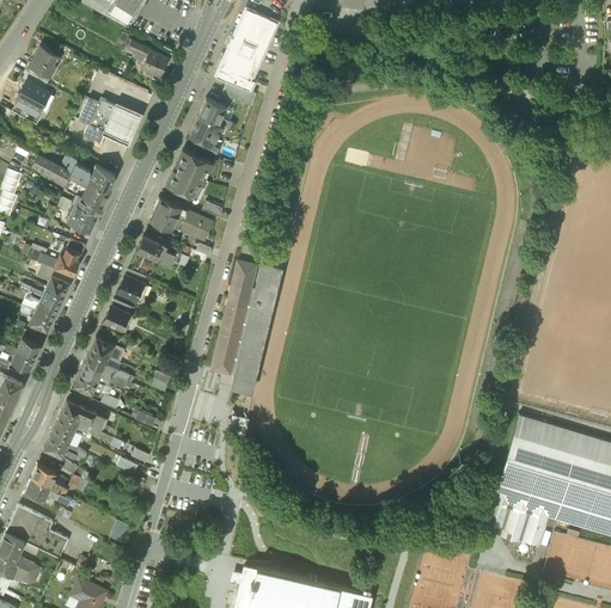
[(142,0),(92,0),(110,12),(114,6),(130,18),(142,0)]
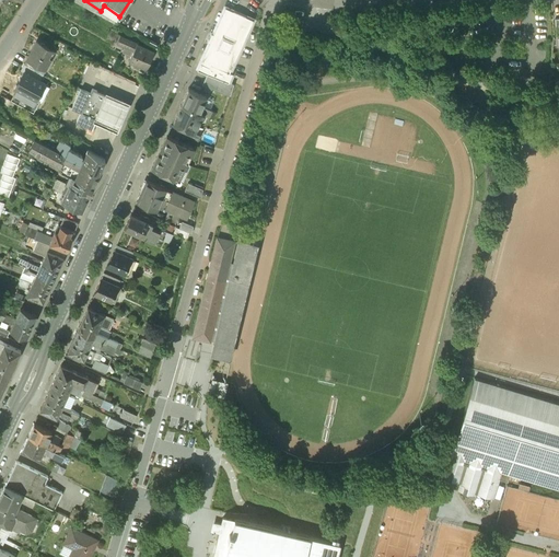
[(254,22),(226,10),(199,70),(210,76),(230,85),(234,76),(231,74),(254,22)]
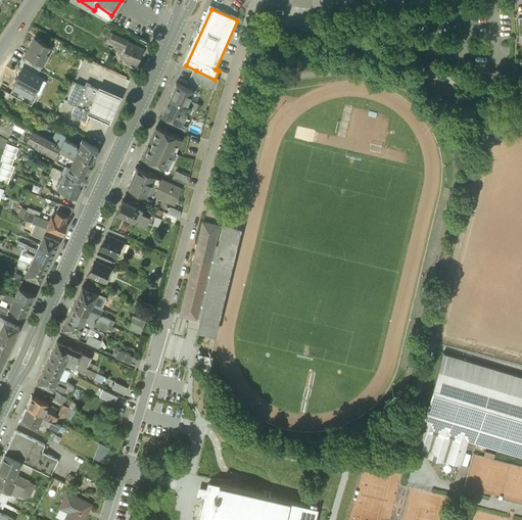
[(131,42),(117,36),(114,42),(128,48),(131,42)]
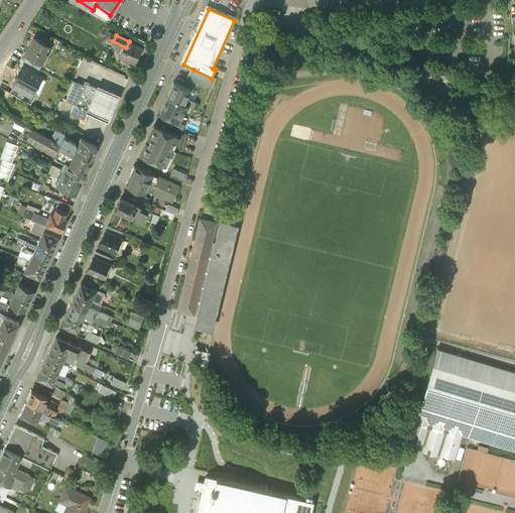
[(48,46),(35,39),(27,54),(43,63),(48,55),(44,53),(48,46)]
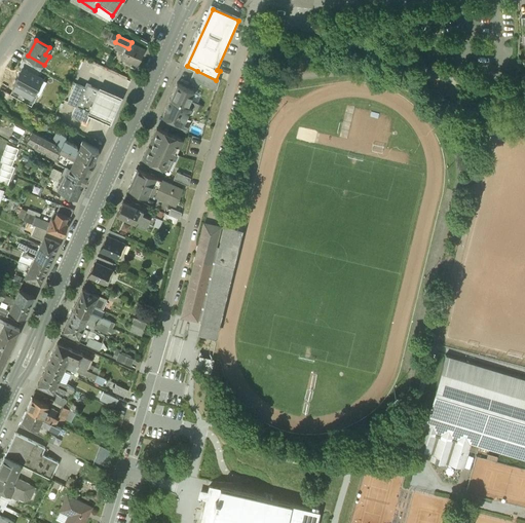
[(128,48),(124,59),(140,66),(147,48),(132,42),(128,48)]
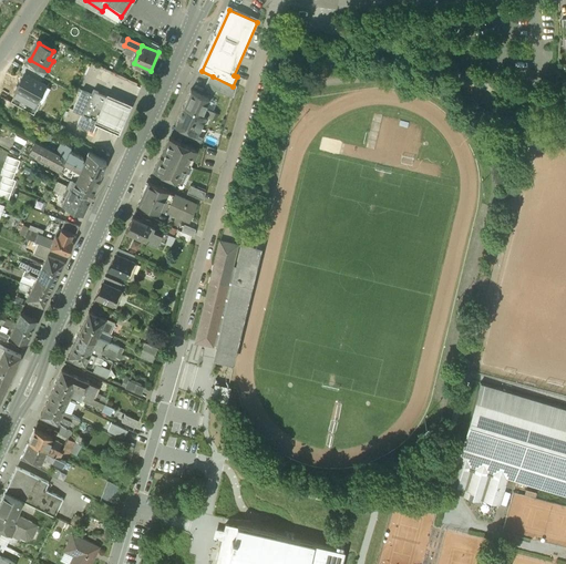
[(48,85),(26,73),(17,90),(21,91),(39,101),(40,100),(48,85)]
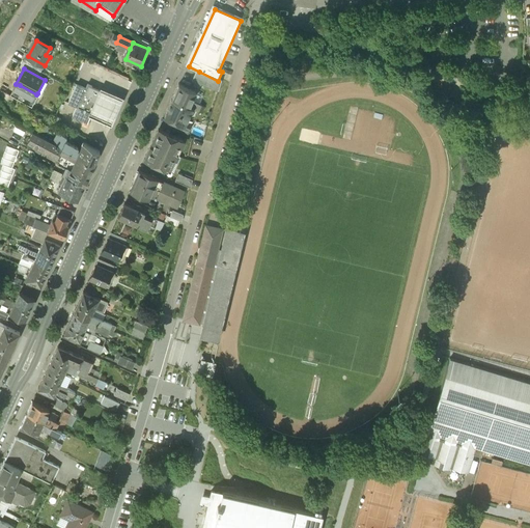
[(218,81),(199,72),(194,83),(218,93),(222,82),(218,81)]
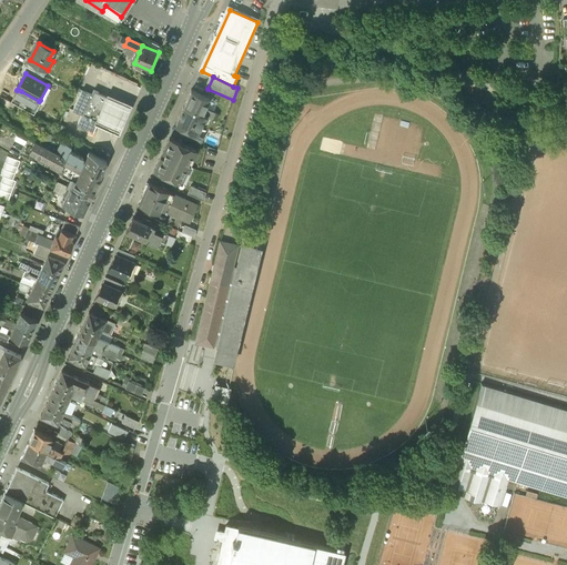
[(93,94),(84,90),(76,110),(84,113),(80,124),(95,131),(99,124),(110,98),(108,97),(94,90),(93,94)]
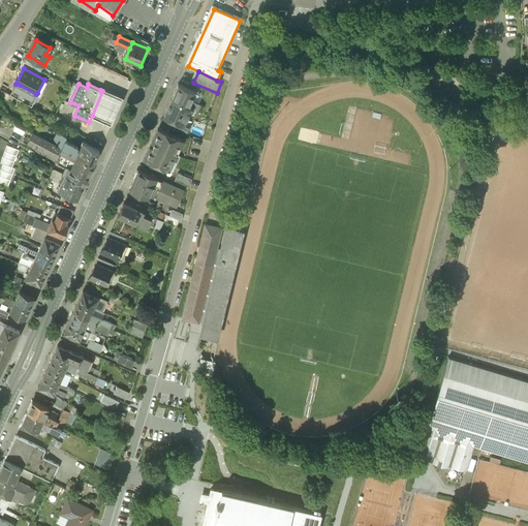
[(36,94),(20,85),(13,96),(33,107),(40,95),(37,93),(36,94)]
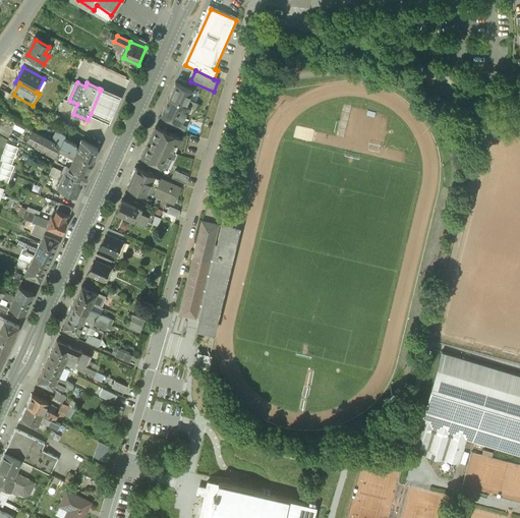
[(193,92),(176,84),(170,98),(187,107),(201,114),(204,108),(189,101),(191,95),(193,92)]
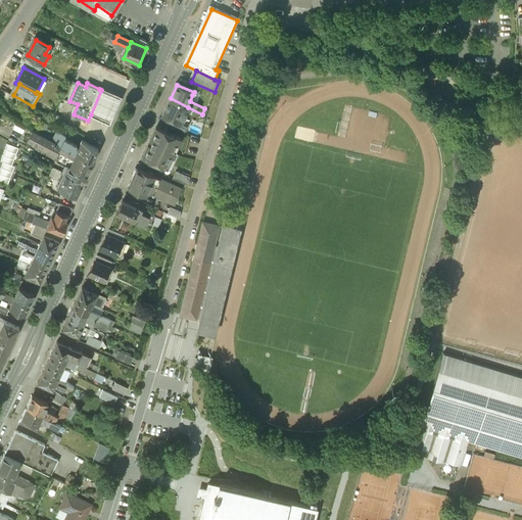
[(123,97),(100,87),(99,89),(101,90),(91,114),(111,124),(123,97)]
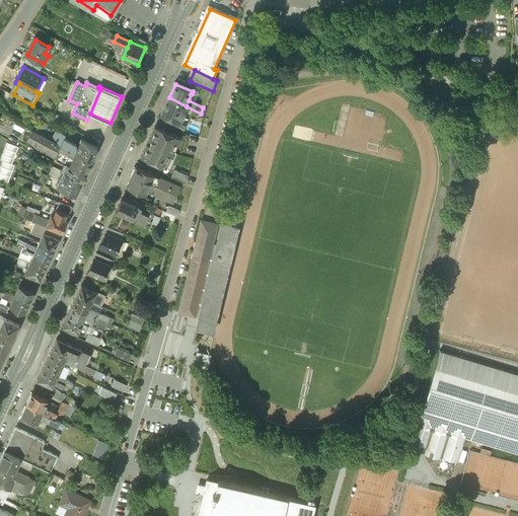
[(187,106),(169,97),(161,116),(170,120),(181,125),(181,124),(185,117),(183,114),(187,106)]
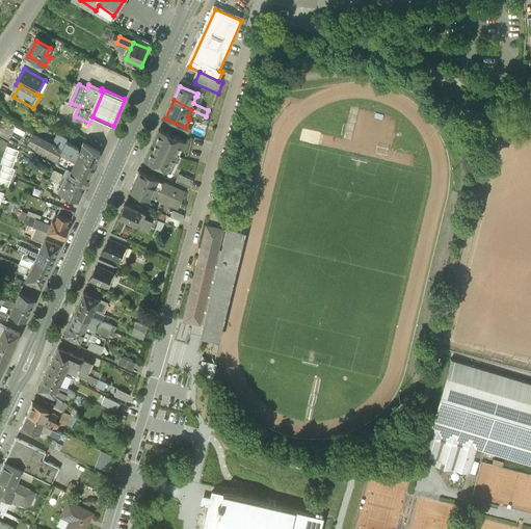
[(186,128),(175,123),(171,128),(188,136),(191,129),(186,127),(186,128)]
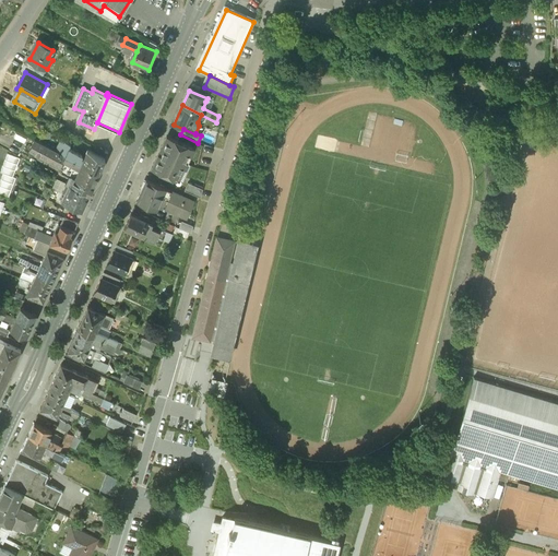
[(182,143),(181,144),(178,143),(179,141),(168,137),(162,152),(163,153),(162,155),(159,155),(153,169),(177,180),(183,167),(186,169),(188,164),(186,163),(189,155),(192,156),(196,149),(182,143)]
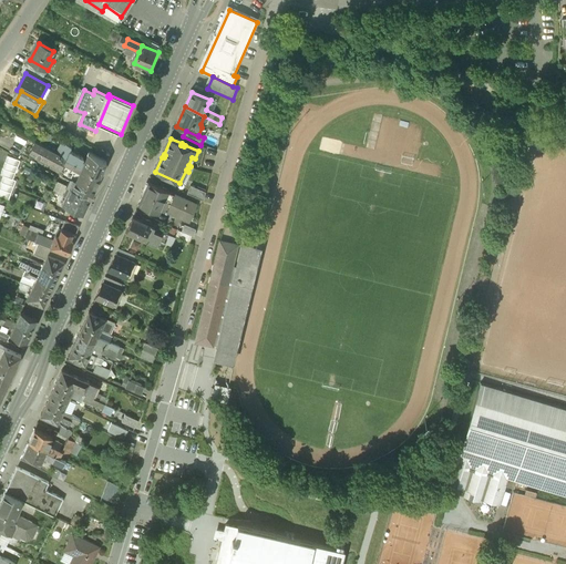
[(59,152),(38,141),(31,151),(62,168),(64,164),(79,172),(80,170),(82,171),(84,166),(59,152)]
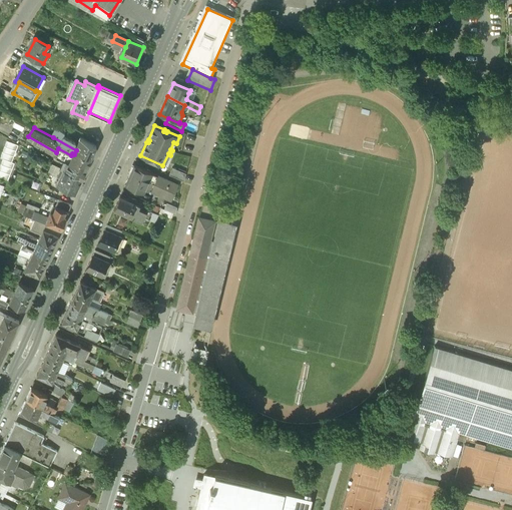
[(77,143),(64,136),(66,132),(58,128),(53,137),(76,150),(78,146),(76,145),(77,143)]
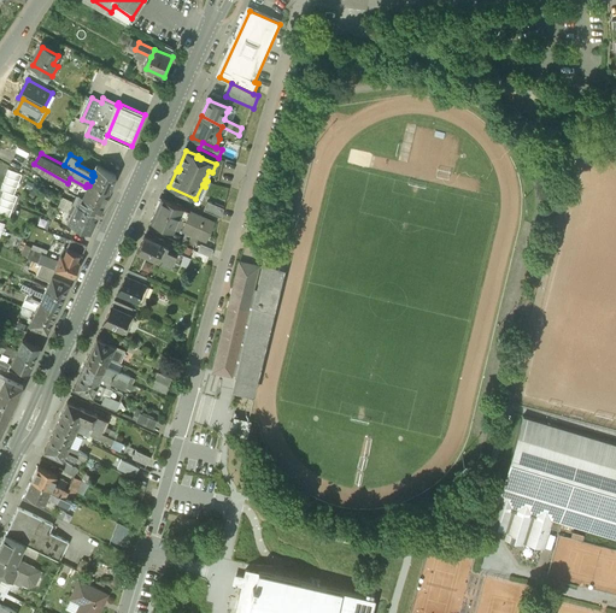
[(118,176),(99,166),(94,176),(92,181),(111,192),(118,176)]
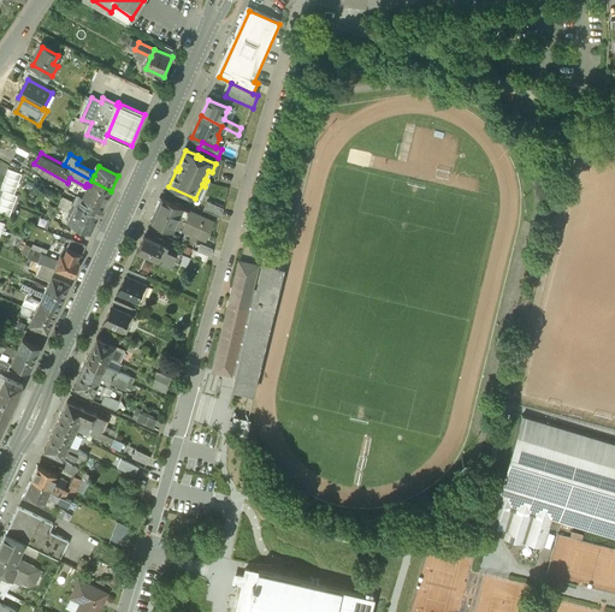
[(111,191),(92,180),(89,185),(86,192),(83,190),(77,202),(101,213),(111,191)]
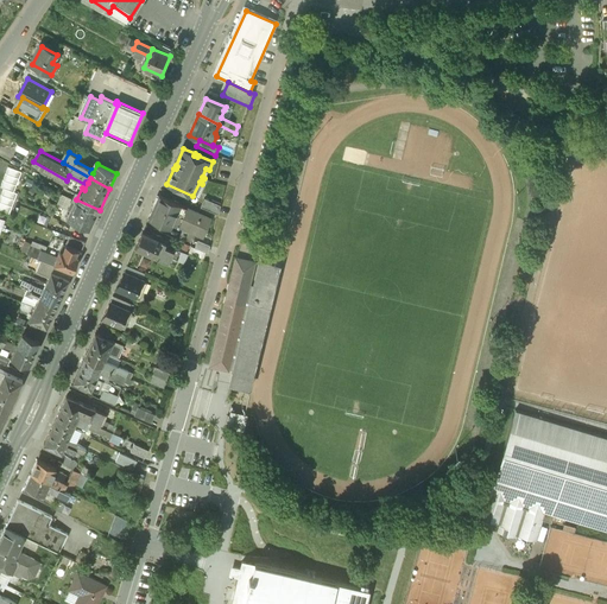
[(189,209),(162,196),(151,218),(172,228),(177,215),(184,218),(189,209)]
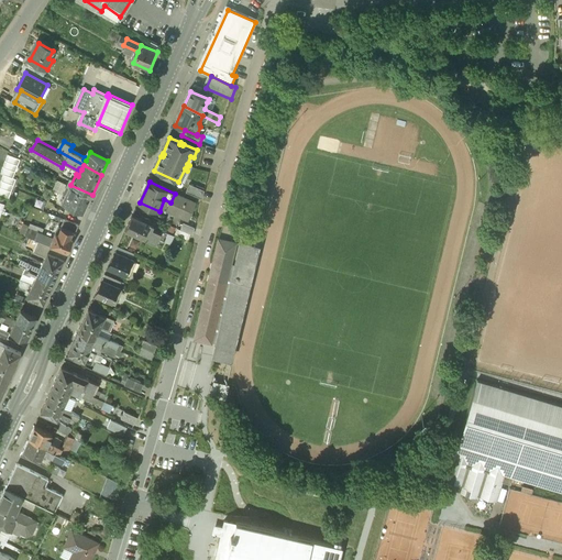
[(92,195),(70,185),(63,202),(84,212),(92,195)]
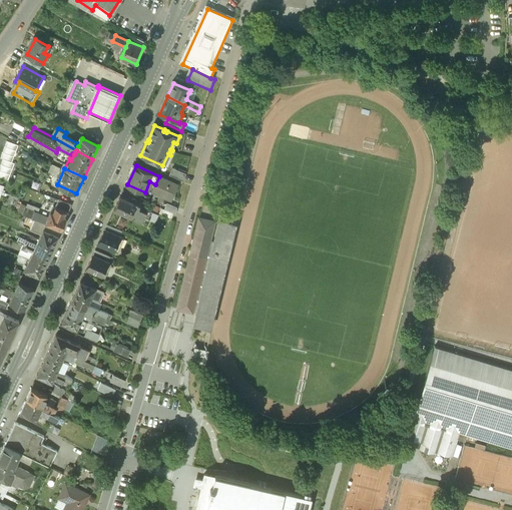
[(187,174),(173,168),(170,174),(185,181),(187,174)]
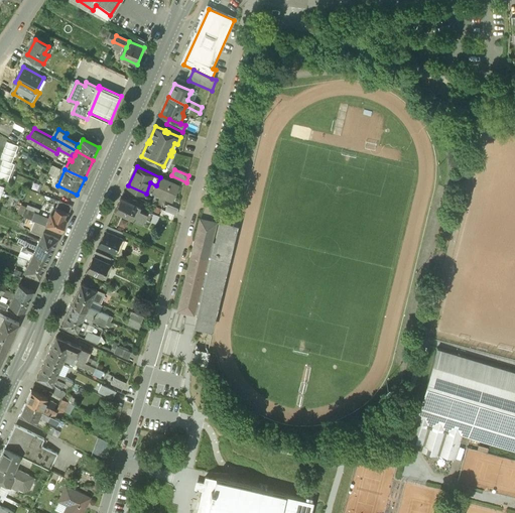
[(181,187),(160,177),(156,185),(155,188),(159,190),(168,195),(176,198),(181,187)]
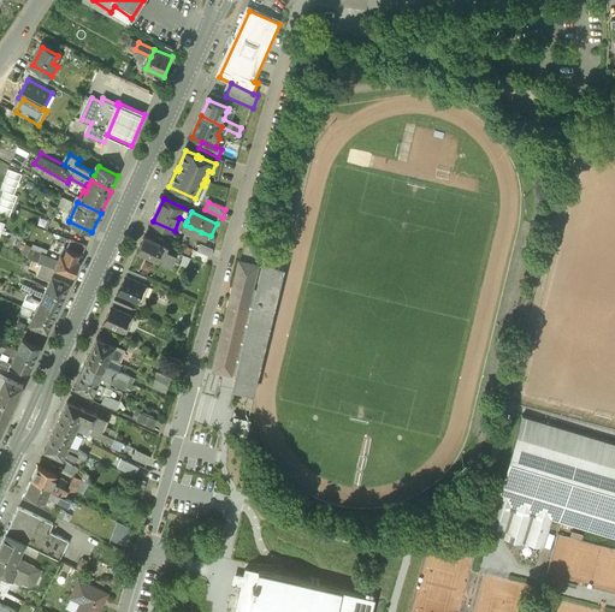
[(190,227),(182,243),(194,249),(201,232),(190,227)]
